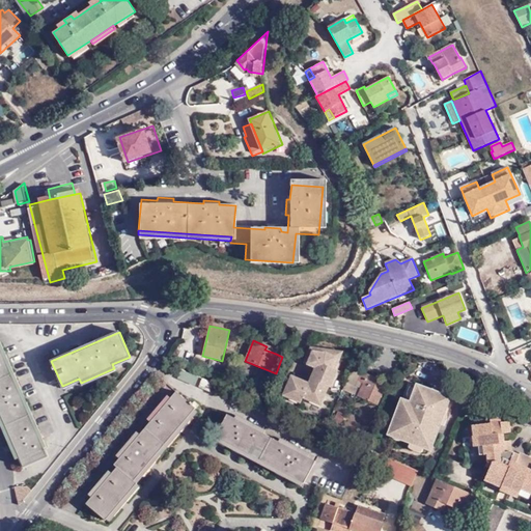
[(373,359),(378,347),(364,343),(360,355),(373,359)]
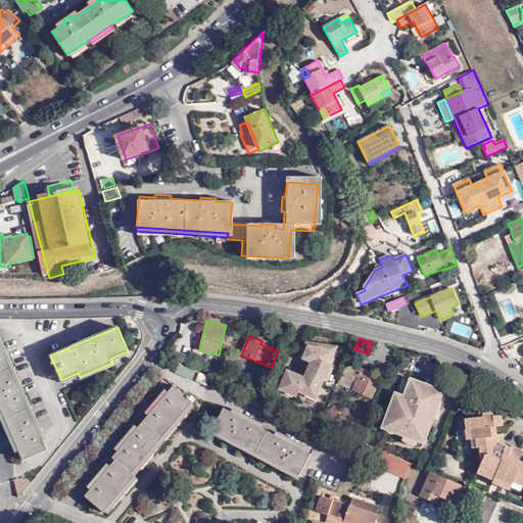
[(263,340),(263,341),(260,344),(272,348),(274,344),(263,340)]
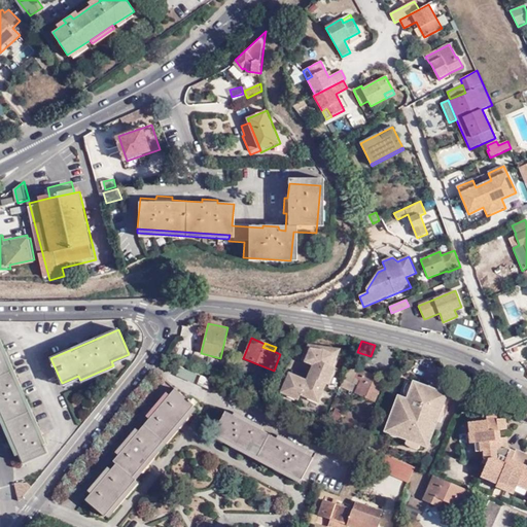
[(47,453),(0,345),(0,409),(24,464),(47,453)]
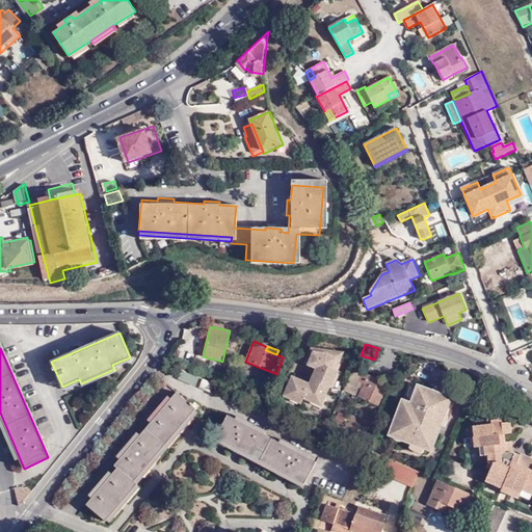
[(330,389),(339,371),(337,370),(344,352),(312,348),(304,364),(316,369),(310,384),(292,376),(284,396),(300,403),(302,398),(321,406),(329,388),(330,389)]
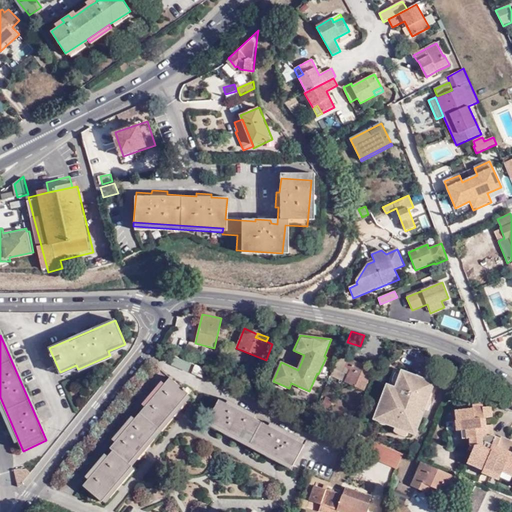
[(360,367),(362,364),(349,359),(344,372),(337,370),(334,377),(364,391),(372,372),(365,369),(360,367)]
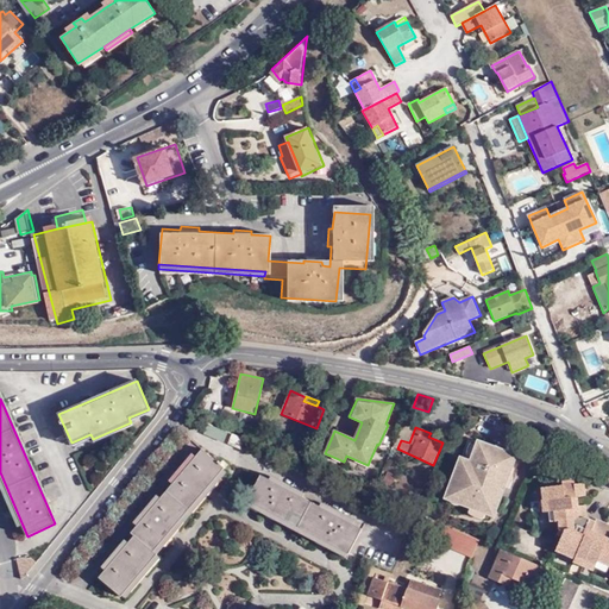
[(228,444),(242,450),(245,440),(233,434),(228,444)]
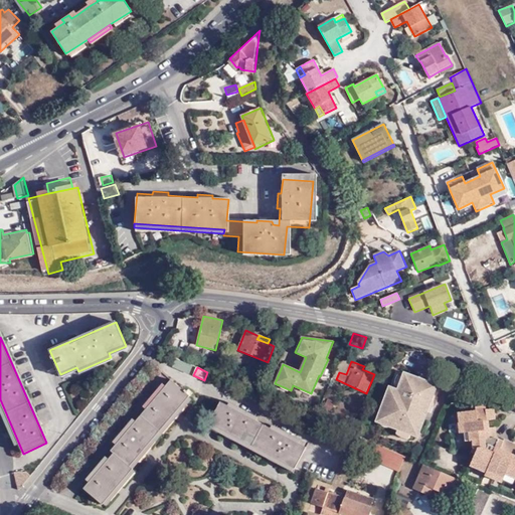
[(423,419),(436,385),(404,374),(398,391),(390,388),(379,417),(394,422),(392,426),(413,434),(419,418),(423,419)]
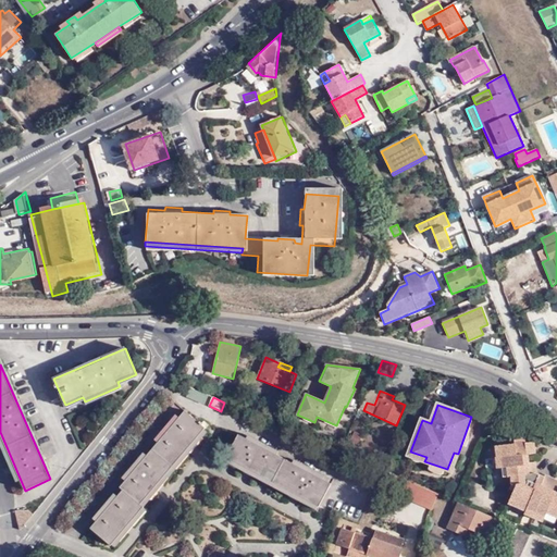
[(165,434),(152,449),(173,468),(206,429),(185,410),(172,426),(170,424),(162,432),(165,434)]
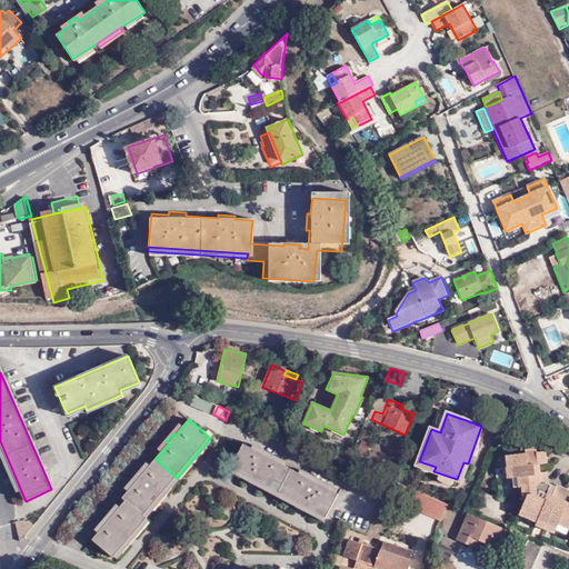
[(278,493),(291,469),(272,459),(273,456),(265,451),(262,453),(243,445),(231,468),(278,493)]
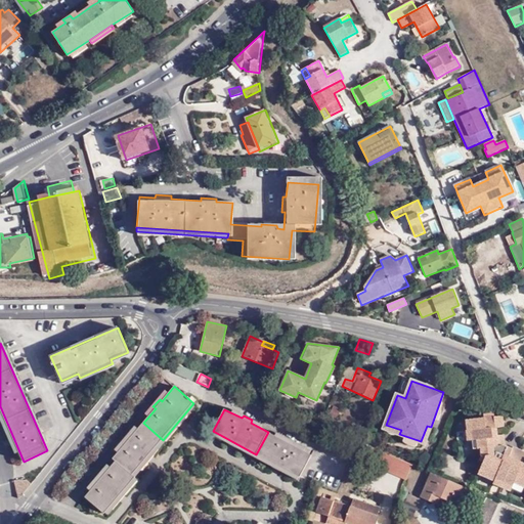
[(473,430),(471,430),(473,441),(476,440),(478,448),(478,449),(480,449),(481,456),(479,462),(483,463),(480,470),(487,473),(485,477),(494,481),(495,479),(505,483),(513,487),(515,483),(523,487),(523,463),(523,464),(523,462),(523,451),(514,447),(513,449),(505,446),(504,435),(498,435),(498,436),(493,437),(492,429),(497,428),(505,427),(503,416),(494,417),(493,413),(484,415),(484,418),(471,419),(473,430)]
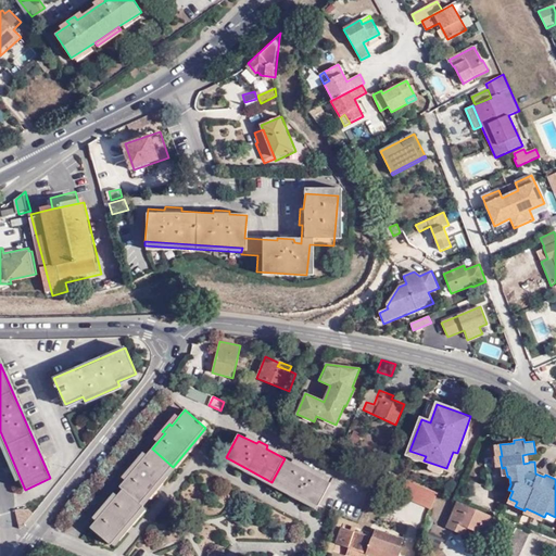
[(119,488),(123,490),(123,489),(140,504),(173,467),(152,449),(139,464),(136,462),(129,469),(133,472),(119,488)]
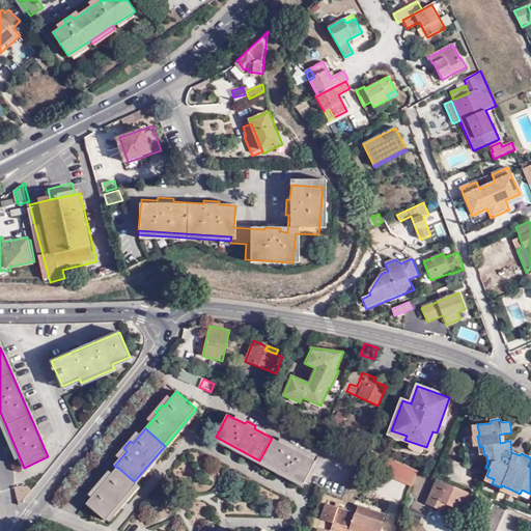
[(289,447),(272,438),(259,460),(304,484),(316,462),(299,452),(300,449),(291,444),(289,447)]
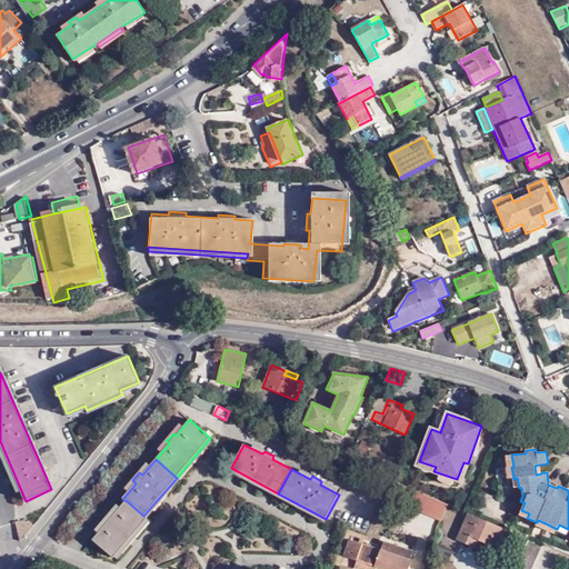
[(407,501),(423,509),(428,497),(411,490),(407,501)]
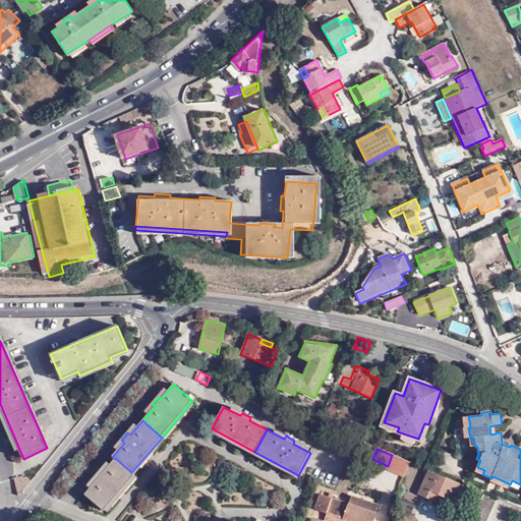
[(387,470),(404,477),(410,463),(392,455),(388,466),(387,470)]
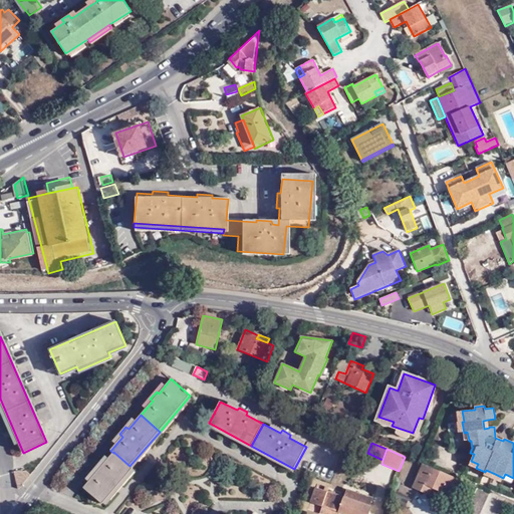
[(113,452),(113,453),(101,467),(99,464),(92,472),(95,474),(83,488),(102,504),(133,469),(130,466),(113,452)]
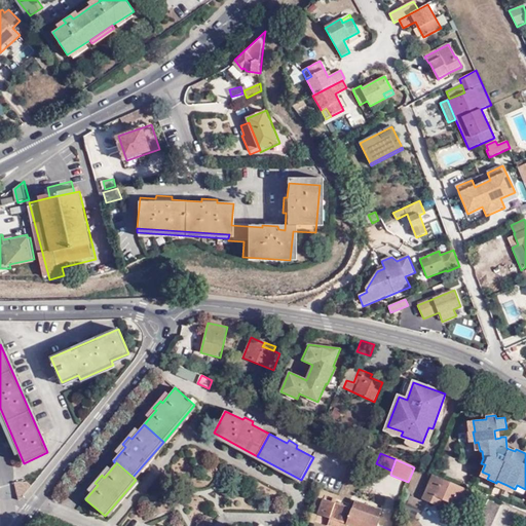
[(437,496),(443,499),(460,506),(467,491),(433,476),(422,498),(434,503),(437,496)]
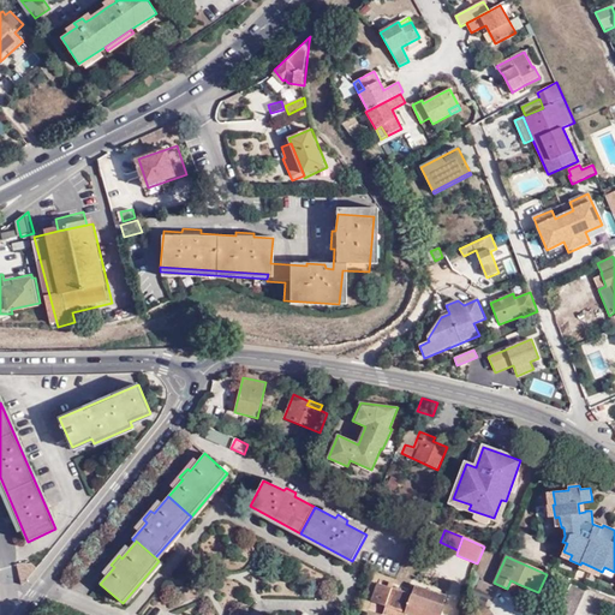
[(579,568),(590,572),(592,567),(581,562),(580,565),(579,568)]
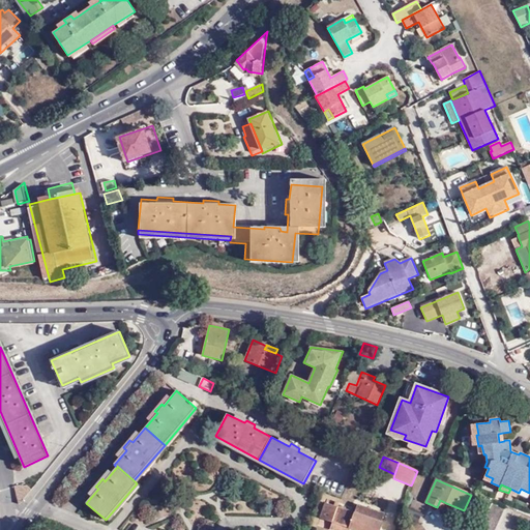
[(19,504),(31,490),(27,486),(15,487),(19,504)]
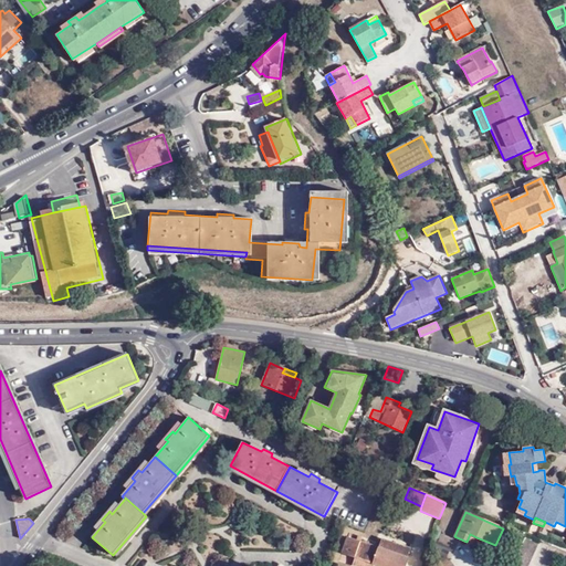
[(552,531),(554,527),(554,526),(545,522),(543,526),(552,531)]
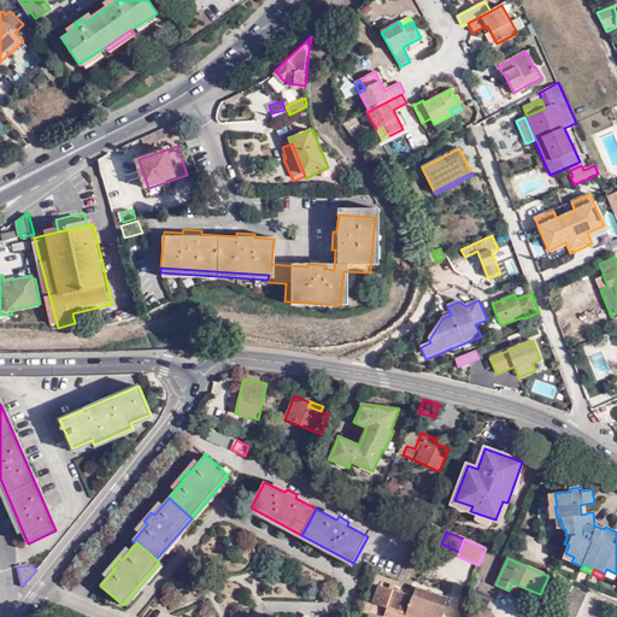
[(604,574),(604,575),(615,580),(616,574),(606,569),(604,574)]
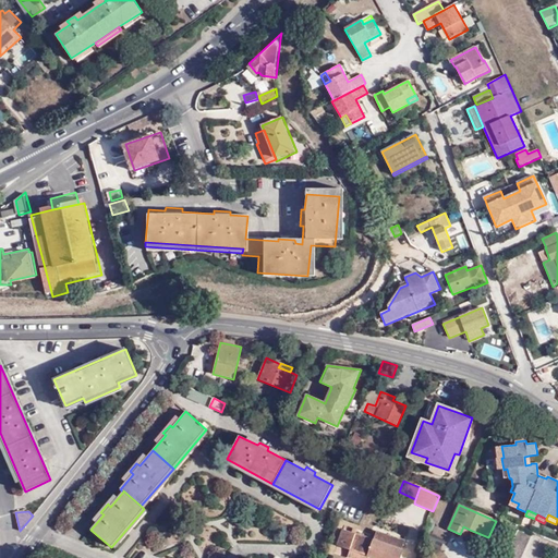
[(466,537),(470,530),(463,526),(460,534),(466,537)]
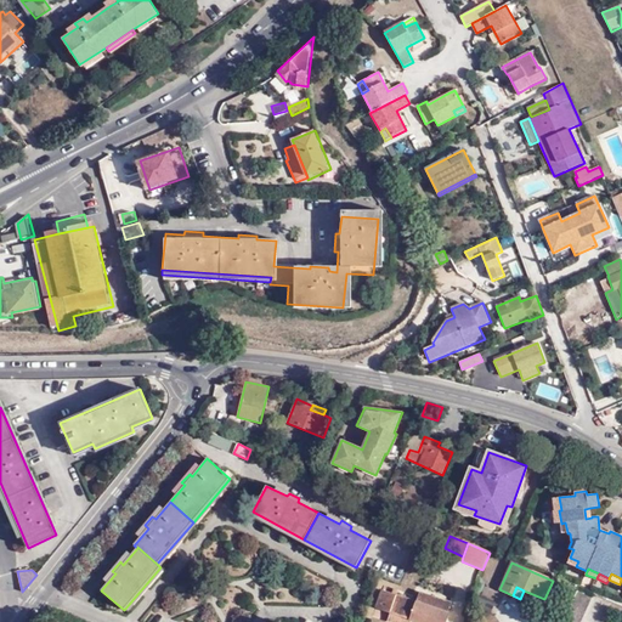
[(375,608),(390,612),(411,620),(418,621),(446,621),(450,614),(448,612),(452,603),(419,592),(416,603),(396,595),(399,591),(394,589),(391,594),(382,591),(375,608)]
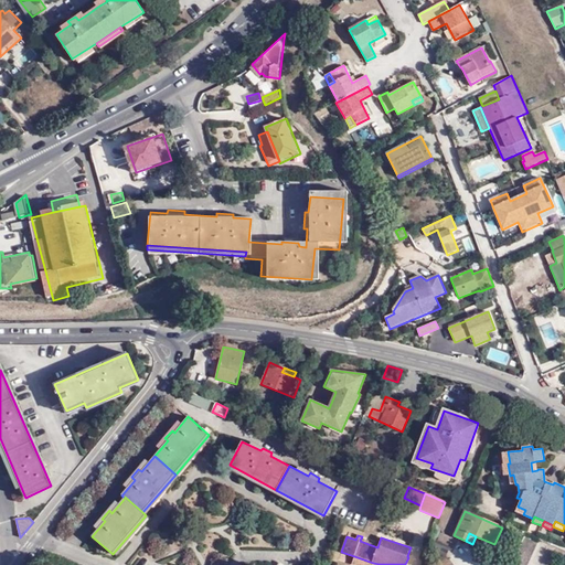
[(524,536),(511,564),(528,564),(539,543),(524,536)]
